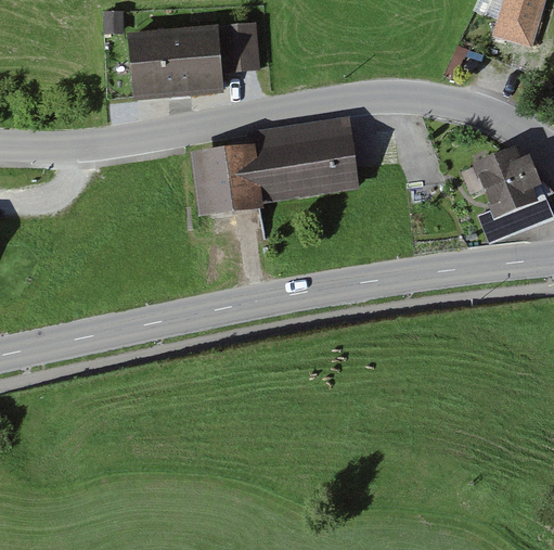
[(502,0),(492,33),(532,45),(545,0),(502,0)]
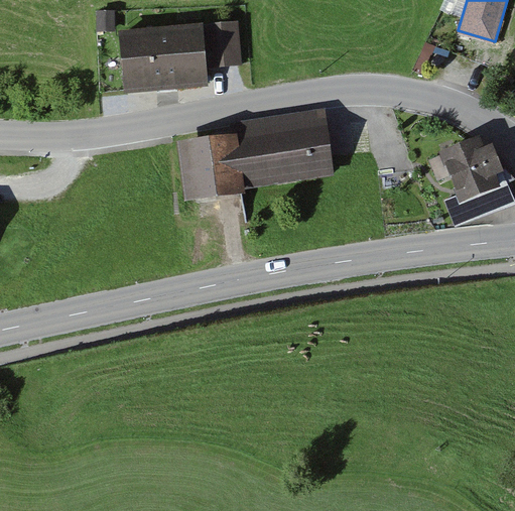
[(96,9),(97,29),(116,28),(115,8),(96,9)]
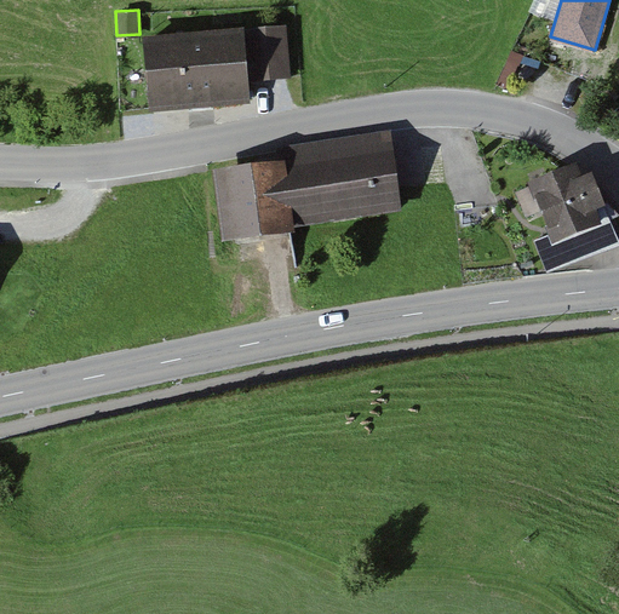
[(286,23),(141,38),(148,112),(250,102),(247,79),(291,75),(286,23)]
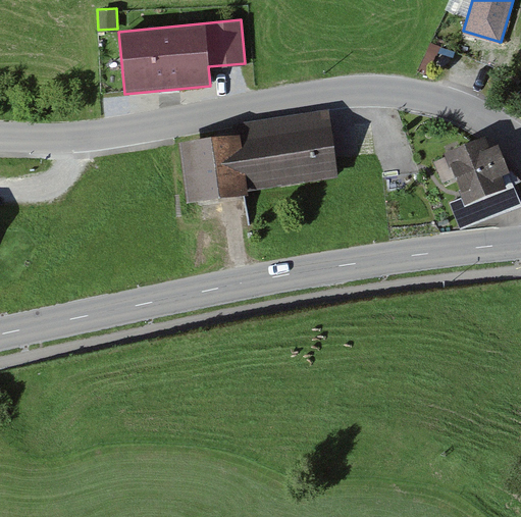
[(238,121),(239,134),(329,120),(327,109),(238,121)]
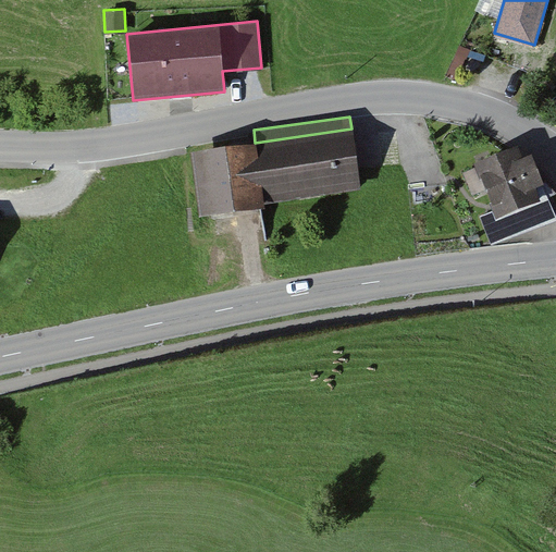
[(255,143),(189,151),(198,217),(264,207),(263,201),(359,188),(351,129),(255,143)]
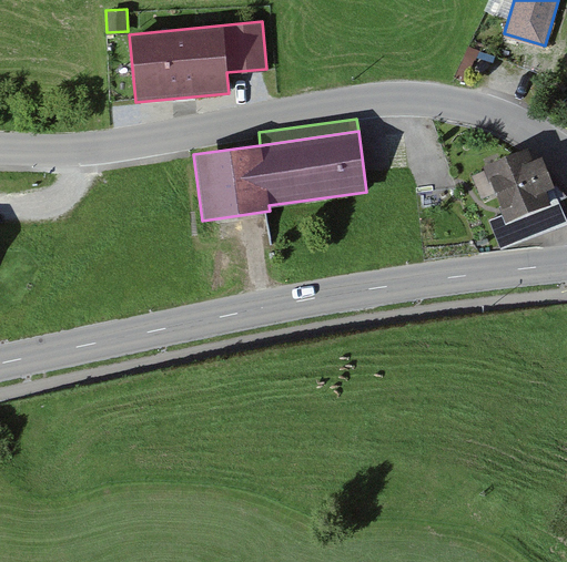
[(528,150),(484,166),(502,213),(505,222),(552,204),(546,192),(554,188),(542,160),(534,163),(528,150)]
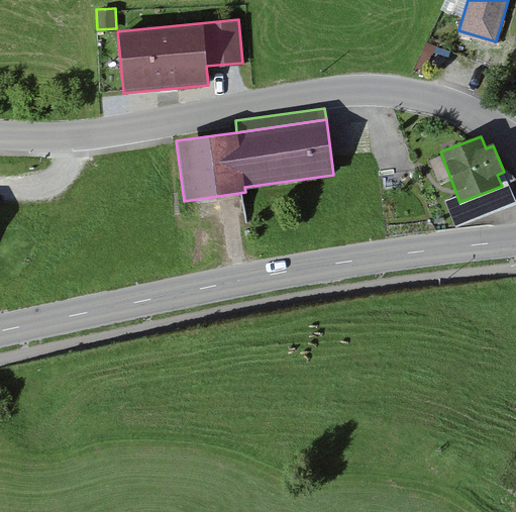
[(459,202),(456,194),(444,198),(454,225),(515,201),(504,172),(497,175),(502,186),(459,202)]
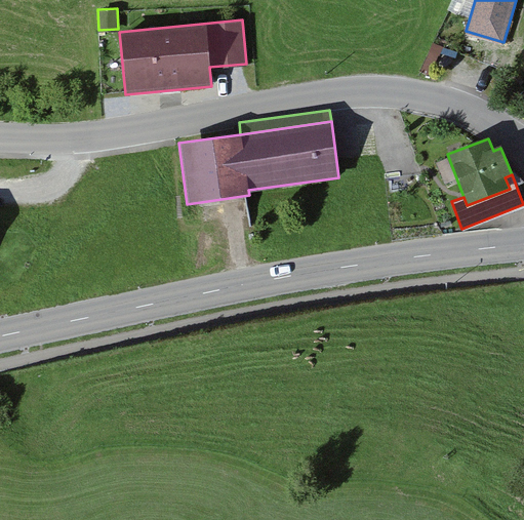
All buildings are outlined.
